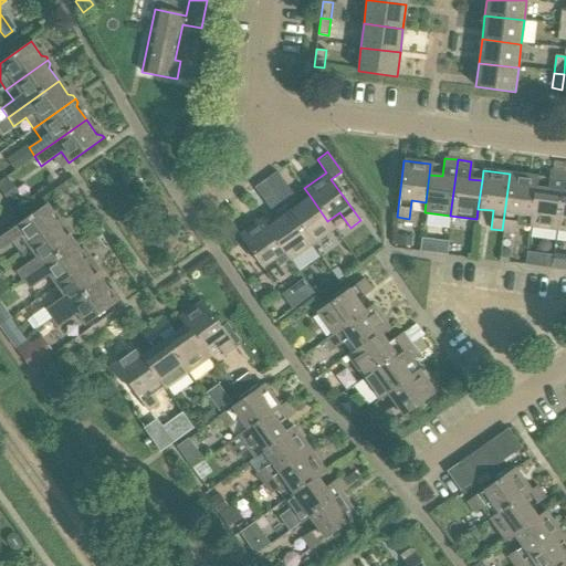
[(534,187),(531,216),(530,227),(556,230),(564,173),(549,170),(547,189),(534,187)]
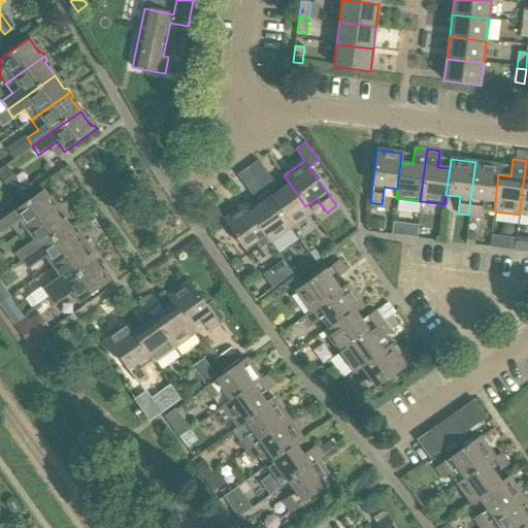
[(248,167),(291,228),(311,213),(305,206),(290,184),(279,191),(257,160),(248,167)]
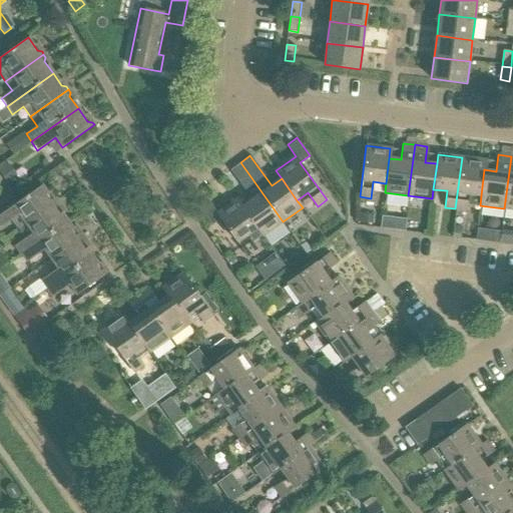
[(512,156),(511,156),(504,208),(512,208),(512,156)]
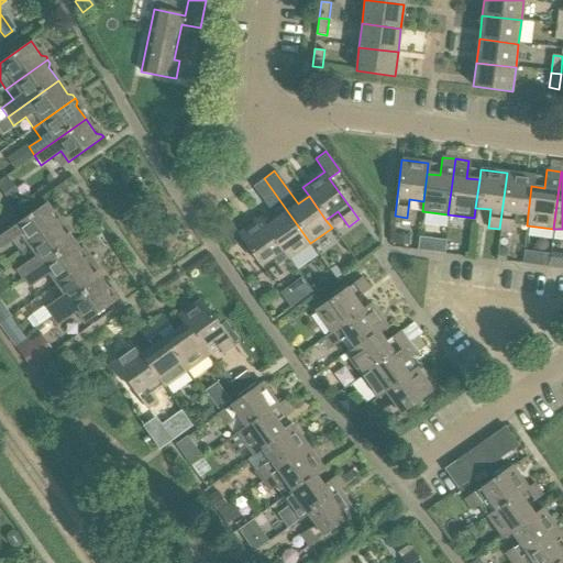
[(507,173),(499,229),(512,231),(515,212),(528,214),(531,186),(533,176),(507,173)]
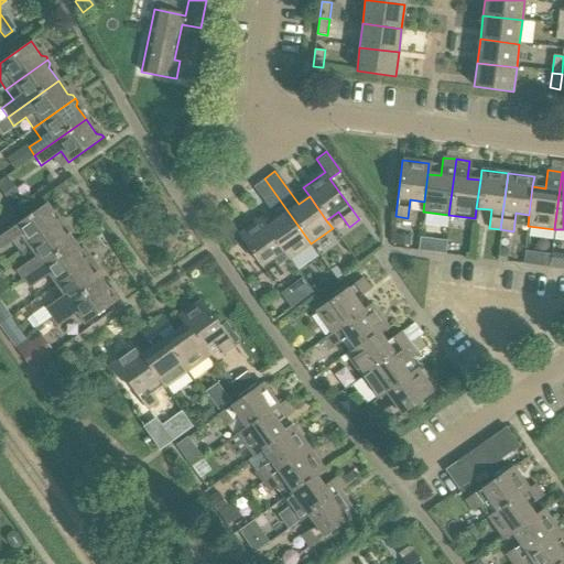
[(266,227),(283,251),(289,259),(311,243),(264,179),(253,186),(277,219),(266,227)]
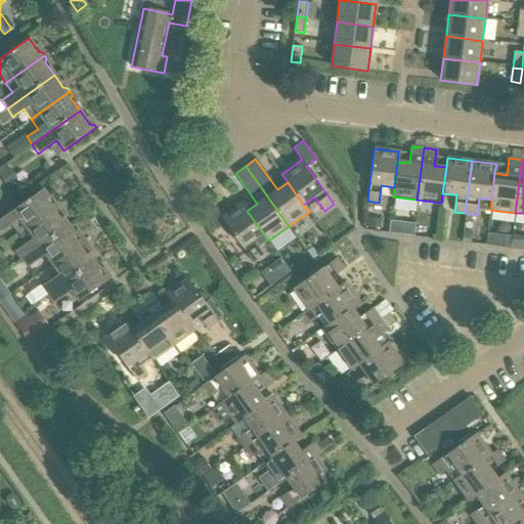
[(0,175),(8,187),(16,182),(8,170),(0,175)]
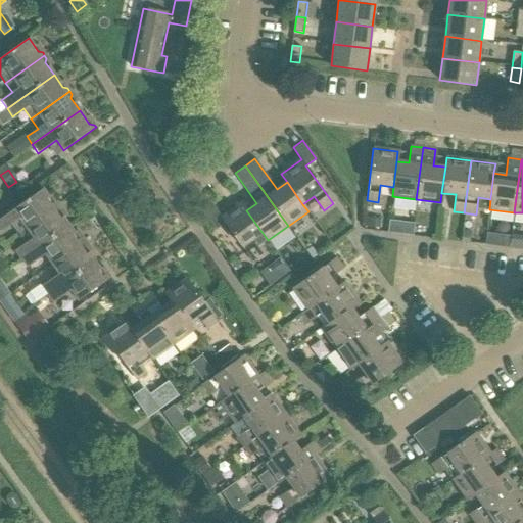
[(18,233),(26,228),(58,205),(56,202),(51,201),(43,189),(0,219),(0,229),(1,231),(11,223),(18,233)]
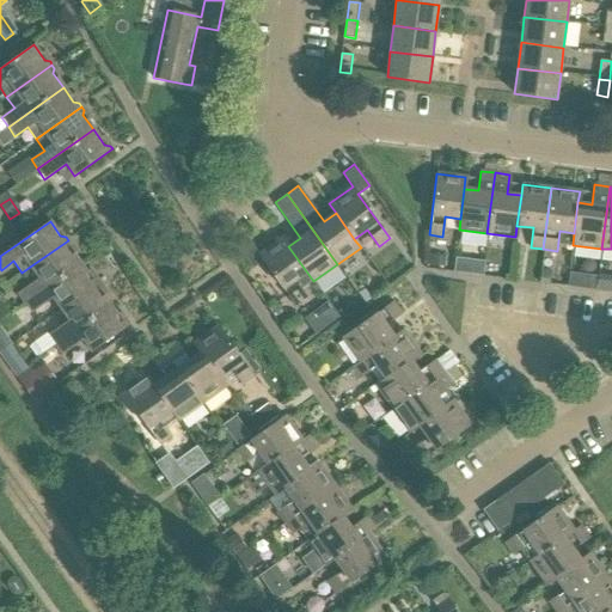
[(307,273),(288,246),(282,237),(258,254),(249,239),(237,248),(252,269),(263,261),(295,305),(306,297),(301,291),(313,281),(307,273)]
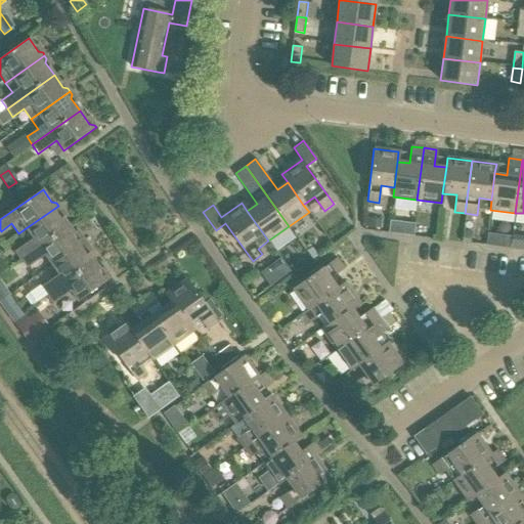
[(58,206),(26,228),(18,233),(26,244),(15,252),(20,259),(69,226),(59,213),(59,208),(58,206)]
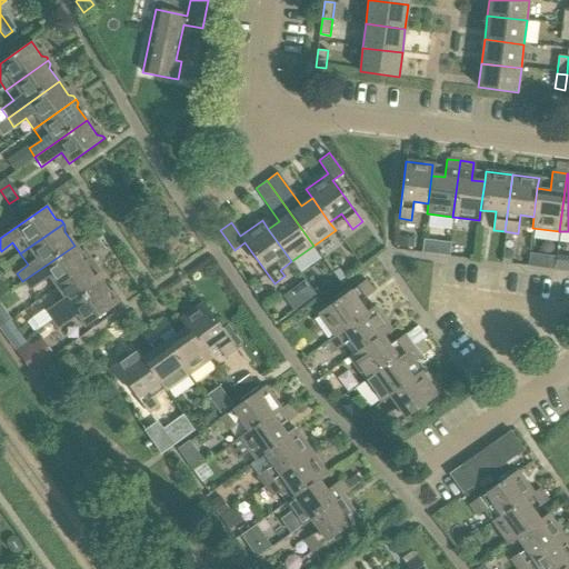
[(397,247),(411,249),(412,239),(398,237),(397,247)]
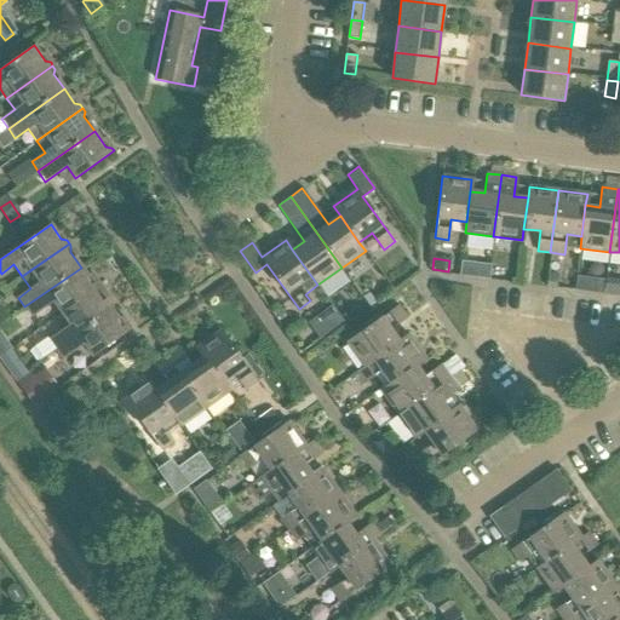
[(460,276),(488,280),(489,265),(461,262),(460,276)]
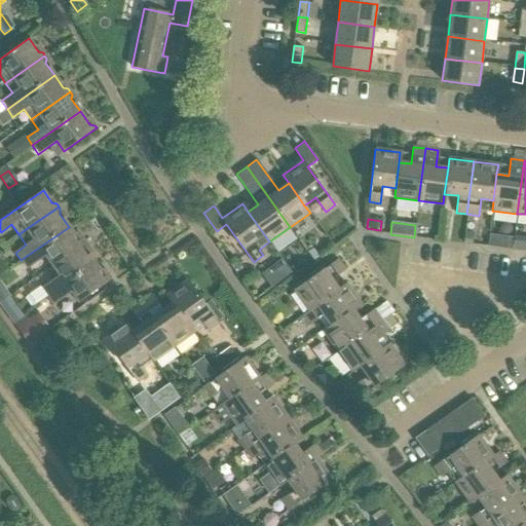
[(77,237),(69,227),(21,260),(27,268),(44,256),(51,265),(84,242),(82,239),(77,237)]
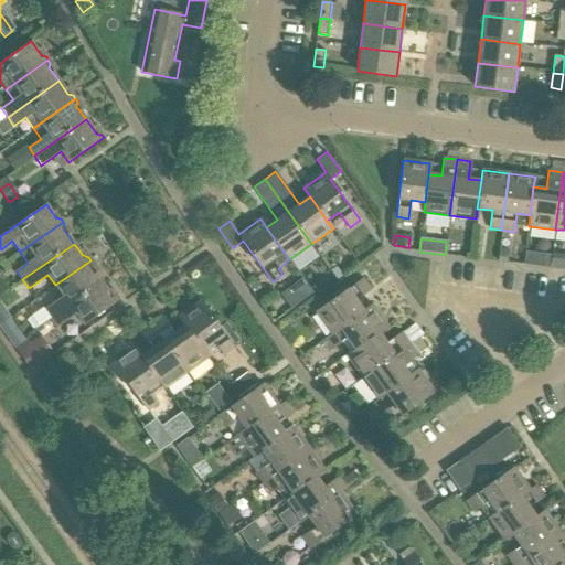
[(499,262),(508,263),(509,252),(500,251),(499,262)]
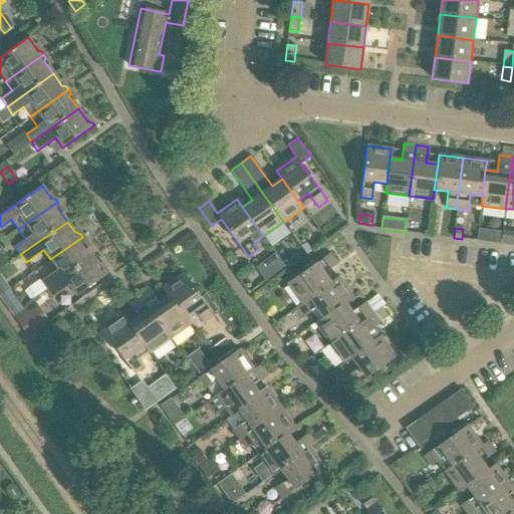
[(479,241),(486,242),(487,232),(480,231),(479,241)]
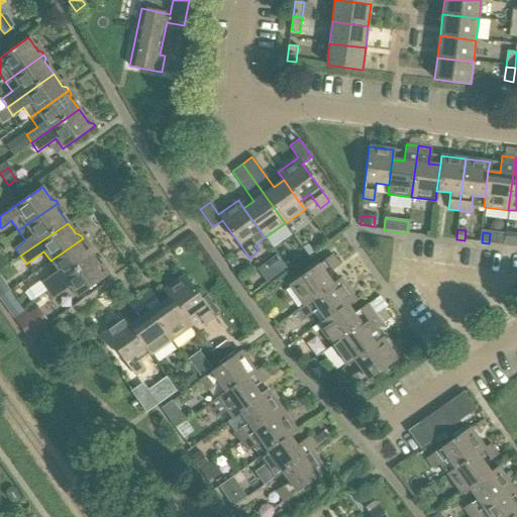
[(507,246),(516,246),(516,233),(509,233),(507,246)]
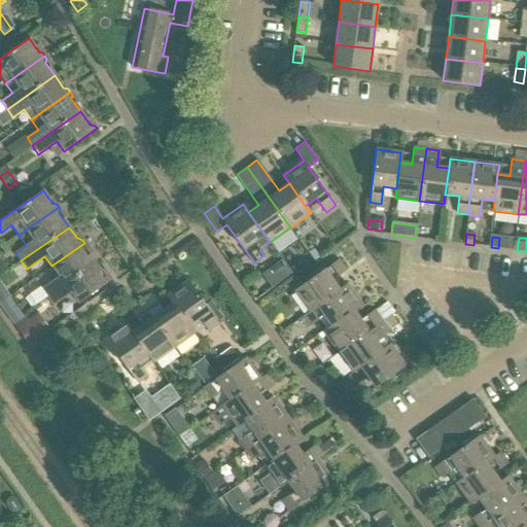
[(84,243),(51,266),(59,276),(40,288),(46,296),(94,262),(85,250),(85,245),(84,243)]
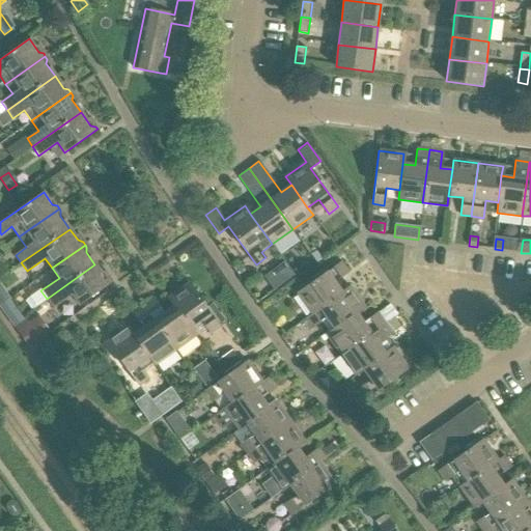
[(298,294),(312,313),(342,291),(335,281),(348,272),(341,261),(298,294)]
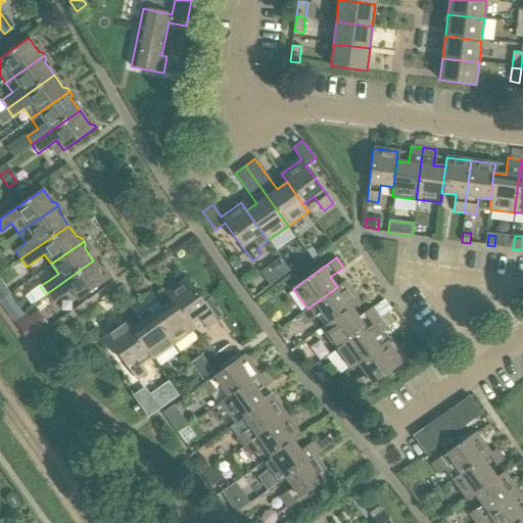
[(93,260),(46,294),(52,303),(70,290),(78,300),(109,278),(107,275),(102,273),(93,260)]
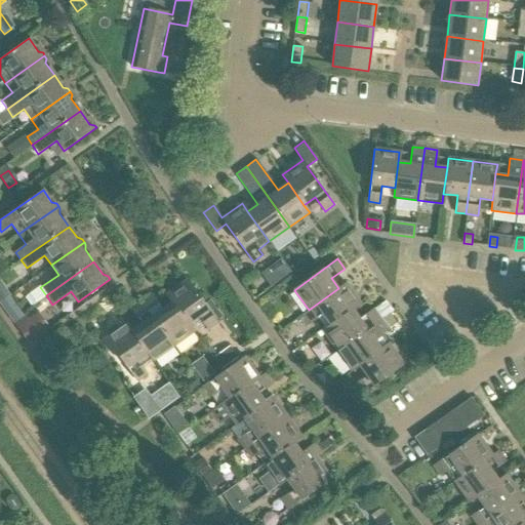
[(166,294),(171,303),(187,324),(198,317),(207,330),(217,323),(216,322),(204,306),(187,280),(166,294)]
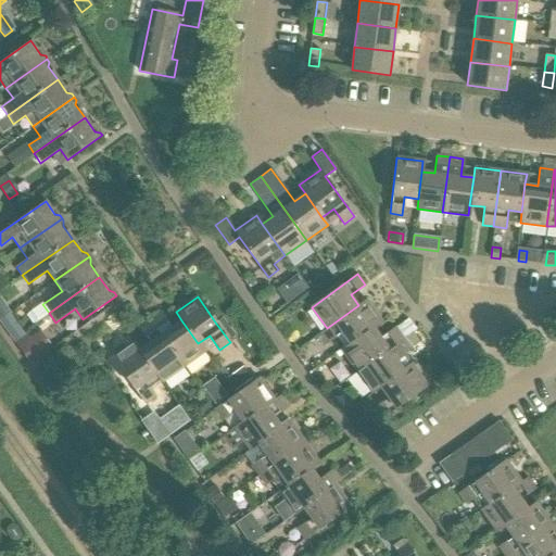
[(358,305),(327,328),(320,332),(328,343),(343,332),(351,343),(374,328),(382,321),(367,300),(358,305)]
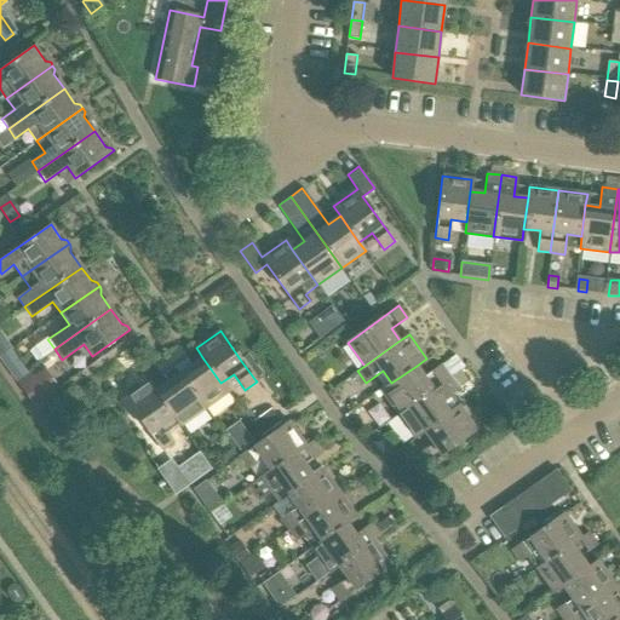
[(228,392),(220,383),(202,357),(190,366),(179,349),(167,357),(204,408),(228,392)]
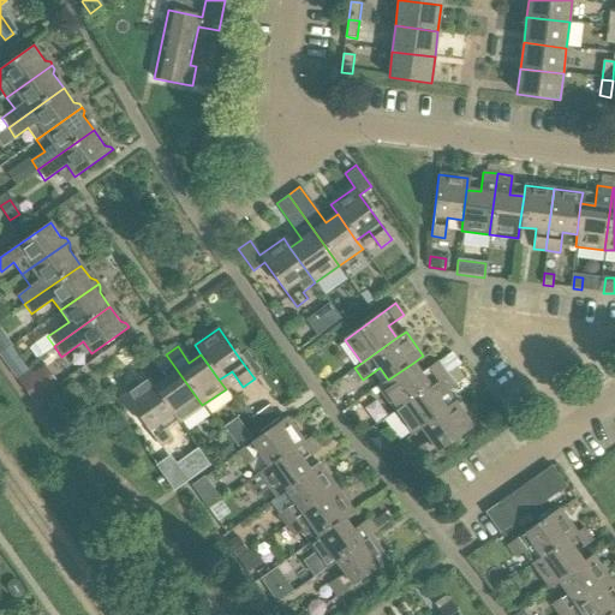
[(239,358),(254,377),(260,372),(246,353),(239,358)]
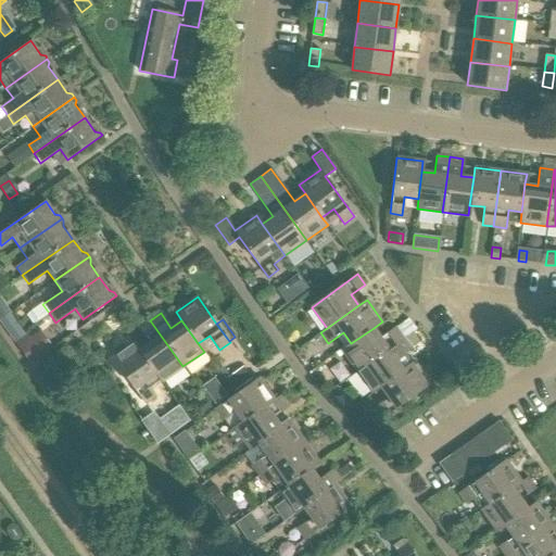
[(149,343),(139,351),(155,374),(162,381),(182,366),(150,320),(139,328),(149,343)]
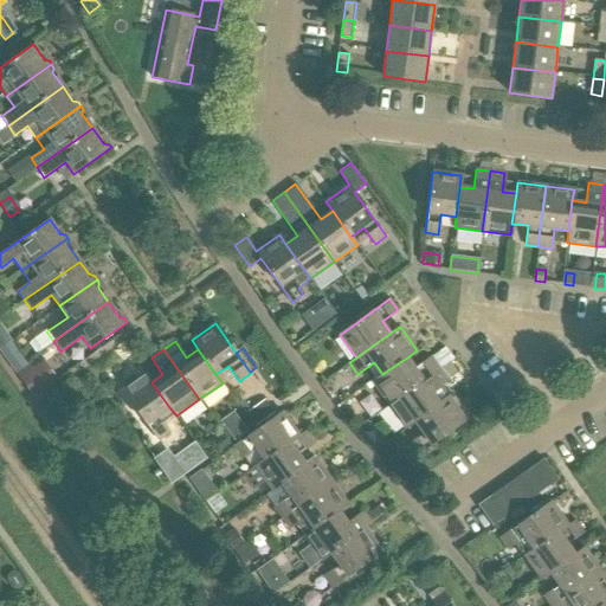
[(374,381),(391,405),(440,369),(431,356),(416,368),(407,358),(382,374),(374,381)]
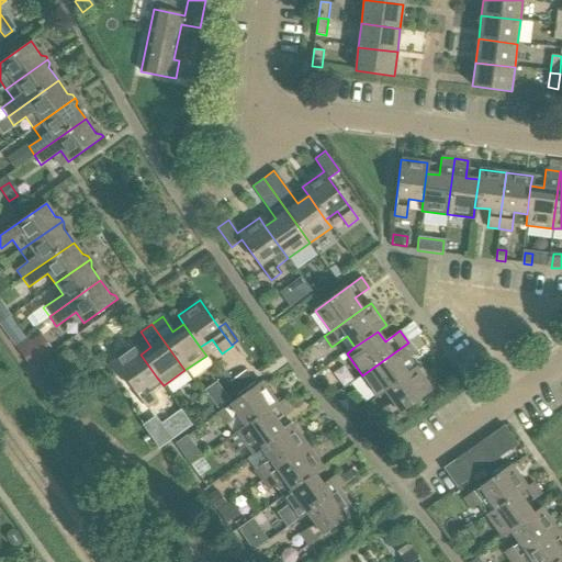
[(25,333),(14,337),(24,360),(35,356),(25,333)]
